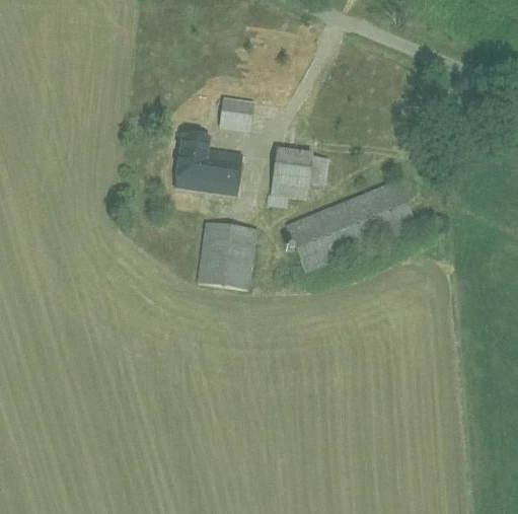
[(250,129),(254,102),(224,97),(220,125),(250,129)]
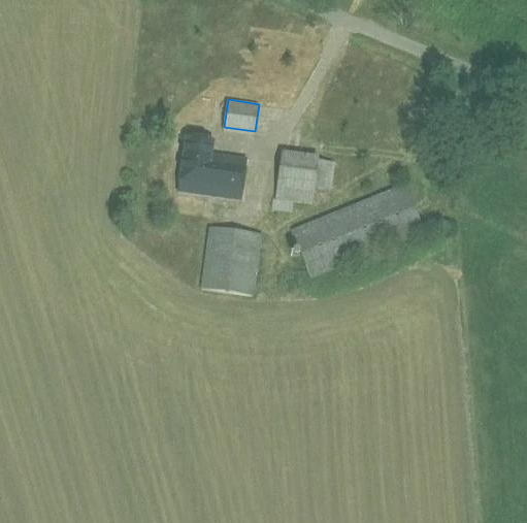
[(240,198),(246,156),(211,151),(213,138),(186,134),(177,189),(240,198)]
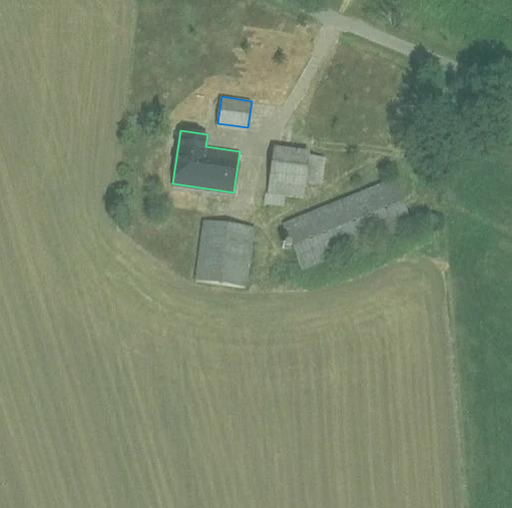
[(322,184),(326,156),(310,153),(311,149),(274,145),(268,191),(265,190),(264,201),(284,203),(286,194),(304,196),(306,181),(322,184)]
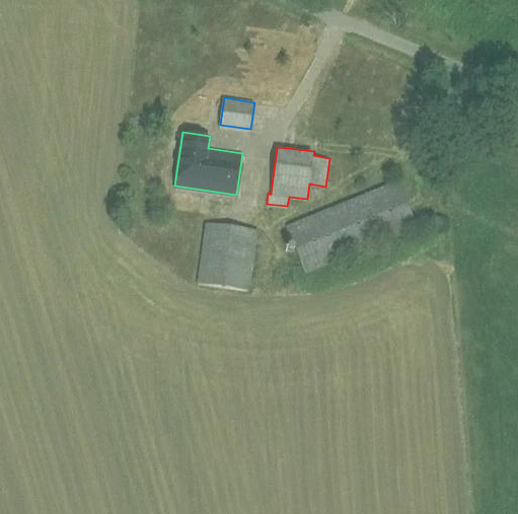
[(306,271),(417,225),(398,179),(287,225),(306,271)]
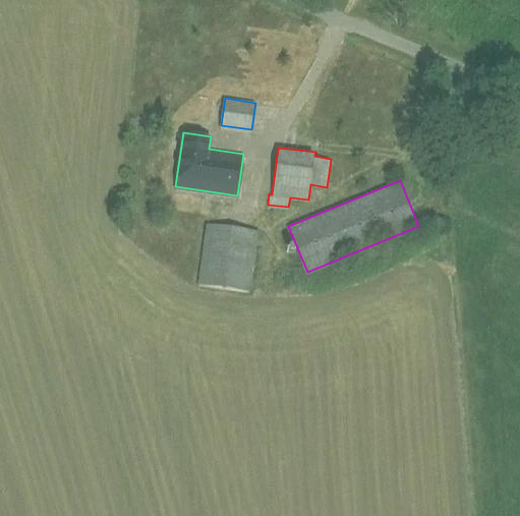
[(250,290),(258,229),(208,222),(199,283),(250,290)]
